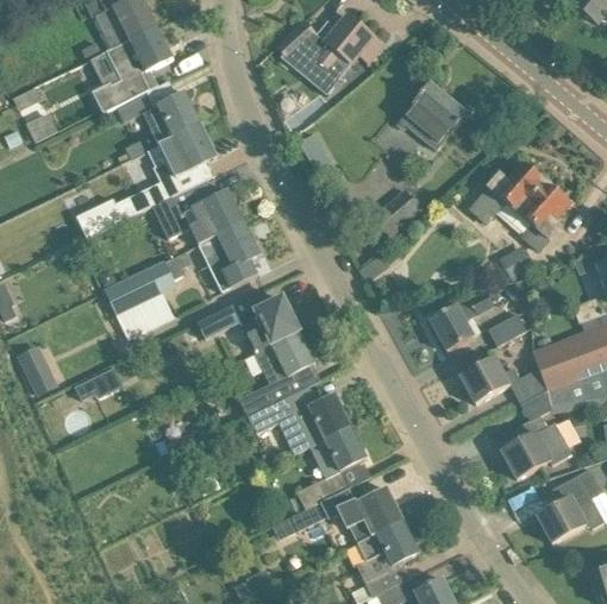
[(93,17),(110,49),(155,25),(141,0),(97,0),(104,11),(93,17)]
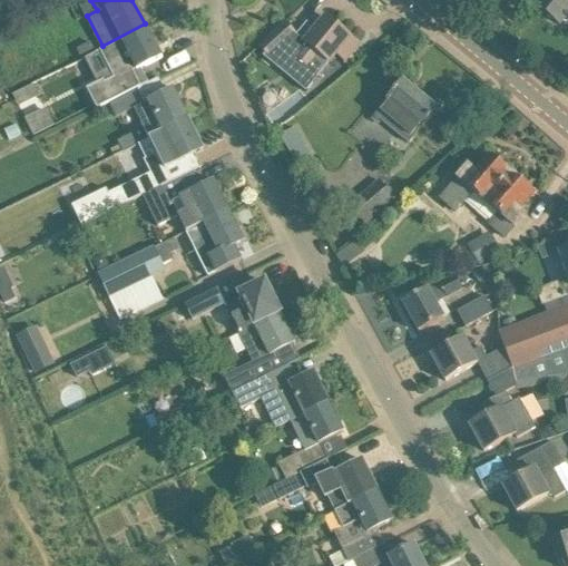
[(535,0),(534,1),(558,21),(567,9),(567,0),(535,0)]
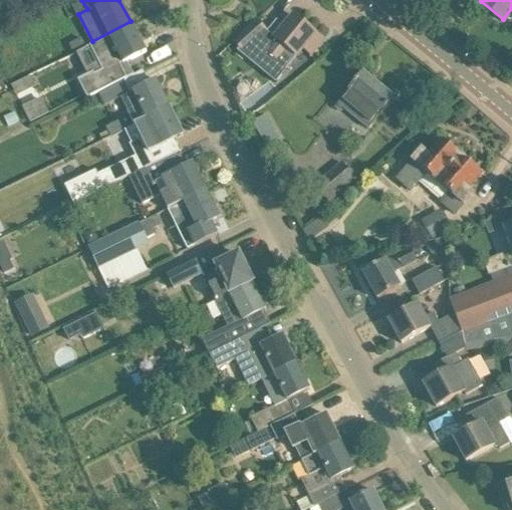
[(263,27),(247,45),(260,56),(255,63),(274,79),(302,44),(309,50),(321,36),(292,12),(283,23),(275,17),(266,29),(263,27)]
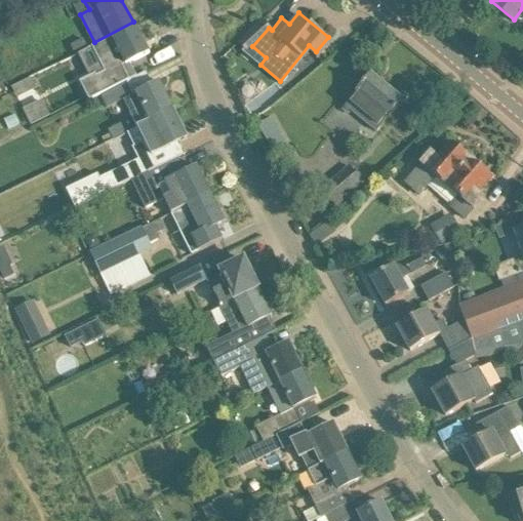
[(260,17),(237,39),(244,47),(247,50),(252,46),(269,28),(269,27),(260,17)]
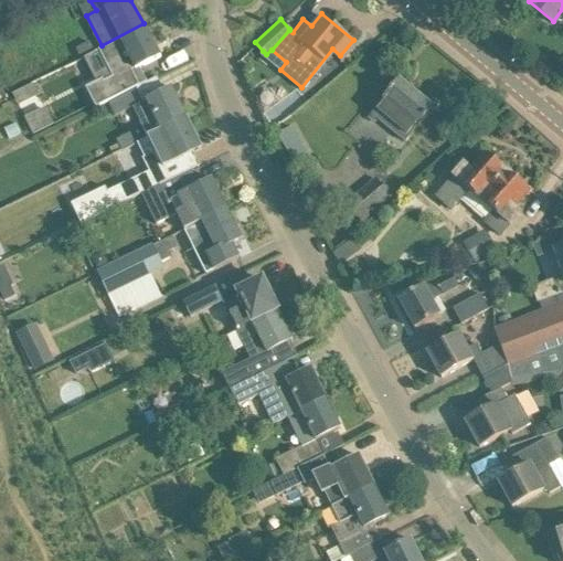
[(85,84),(95,104),(106,98),(139,82),(131,67),(158,54),(144,23),(102,45),(98,46),(113,74),(104,78),(102,75),(85,84)]
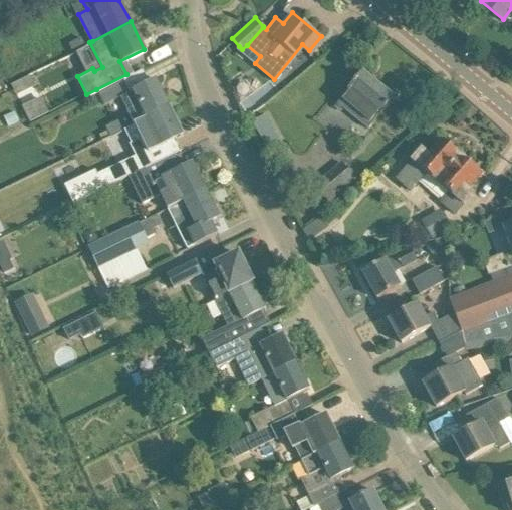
[(78,33),(66,40),(71,51),(81,46),(84,45),(78,33)]
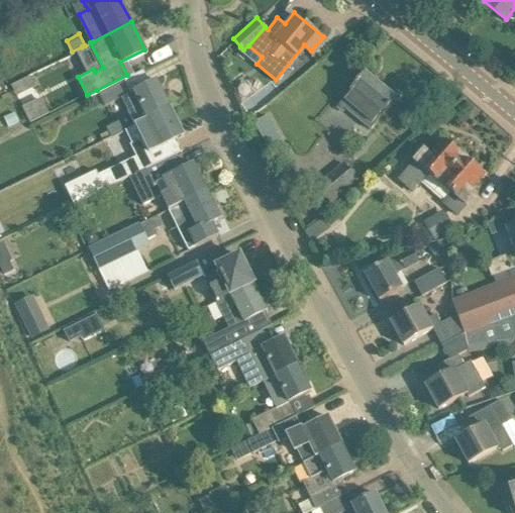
[(348,89),(338,101),(370,127),(395,96),(364,70),(348,89)]
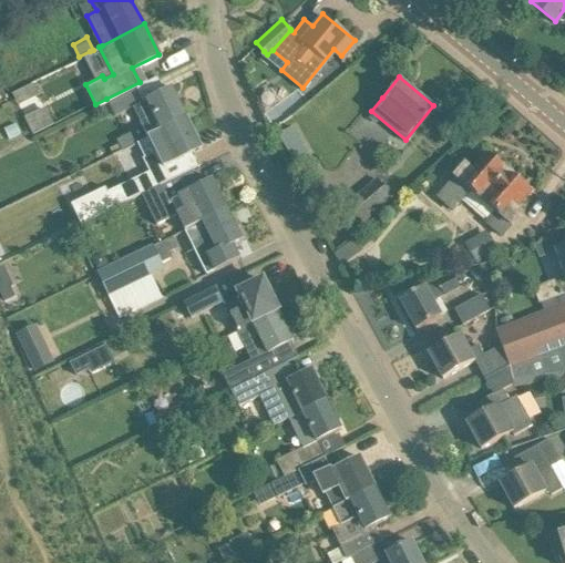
[(27,84),(17,90),(20,98),(30,92),(27,84)]
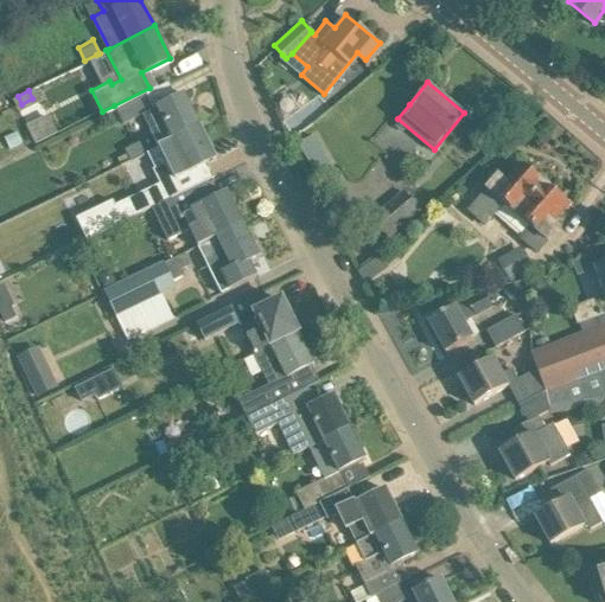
[(121,121),(141,111),(153,106),(145,90),(114,106),(121,121)]
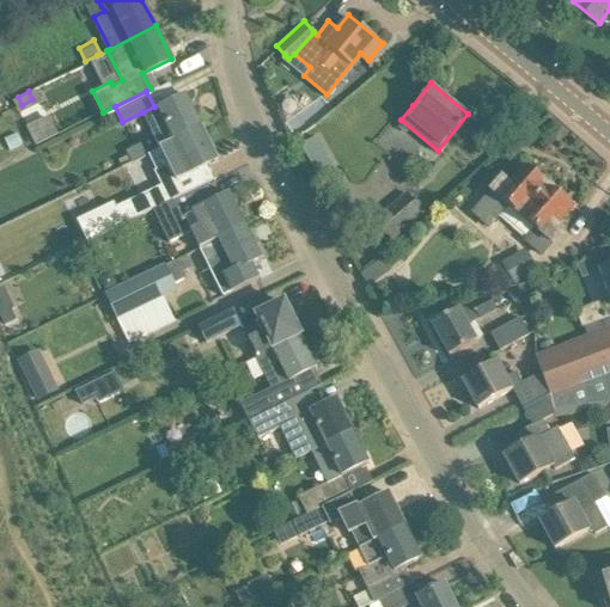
[(142,112),(159,145),(174,138),(200,124),(183,92),(154,106),(142,112)]
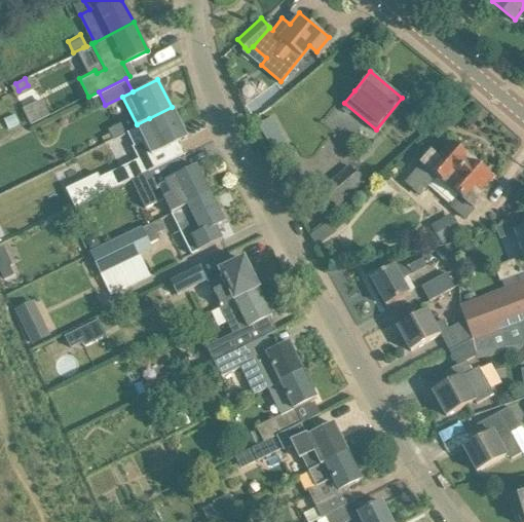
[(40,98),(22,107),(30,122),(47,113),(40,98)]
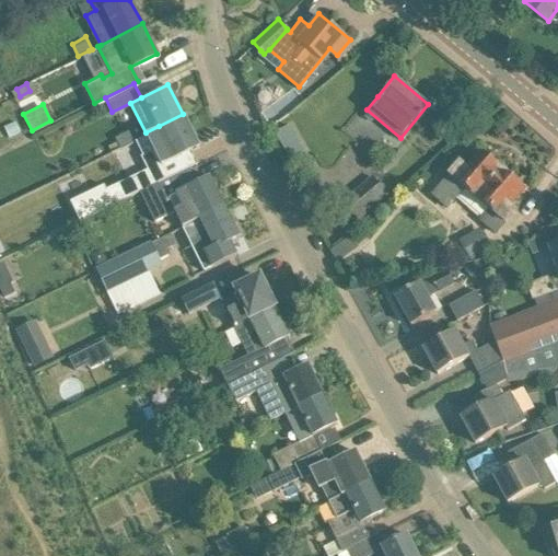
[(159,126),(146,132),(153,148),(140,154),(147,166),(151,164),(160,161),(161,162),(197,143),(183,114),(159,126)]
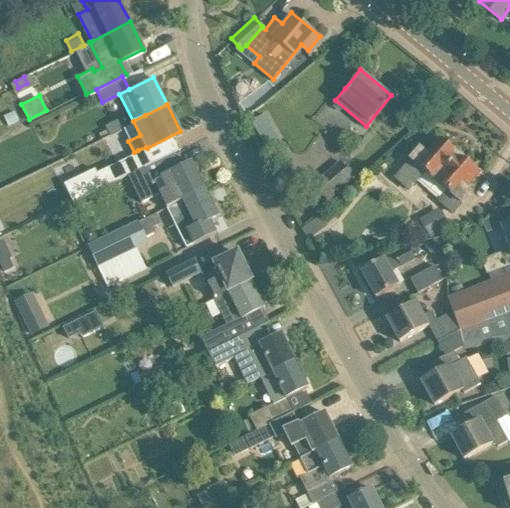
[(13,109),(2,114),(7,122),(17,117),(13,109)]
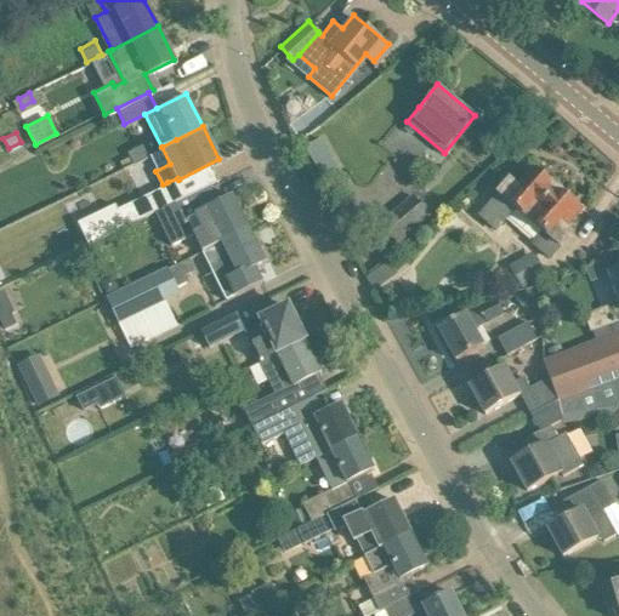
[(319,133),(302,142),(314,166),(331,159),(319,133)]
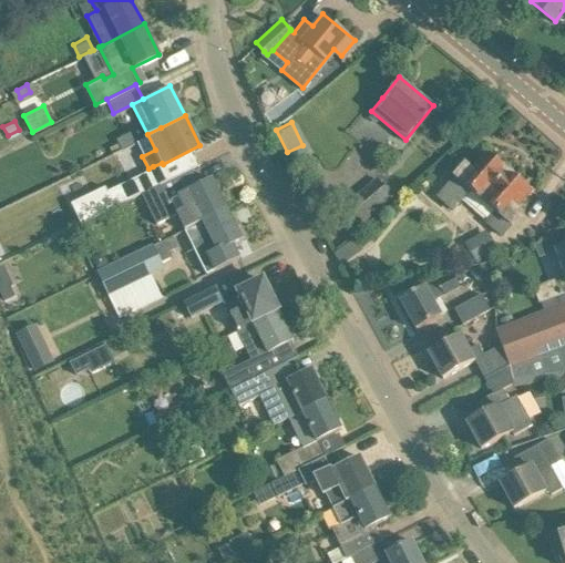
[(109,145),(112,152),(135,141),(130,130),(115,136),(117,141),(109,145)]
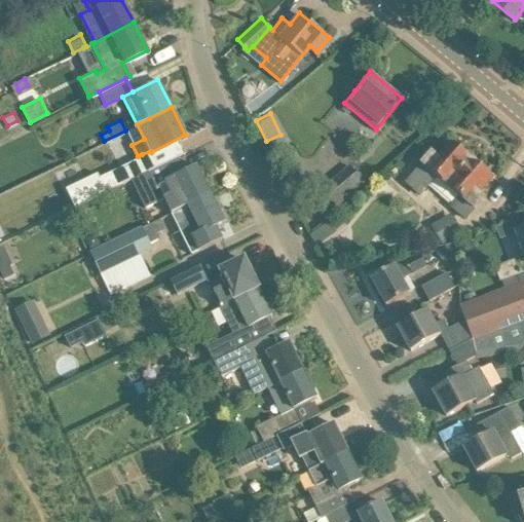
[(268,143),(276,153),(293,141),(285,131),(268,143)]
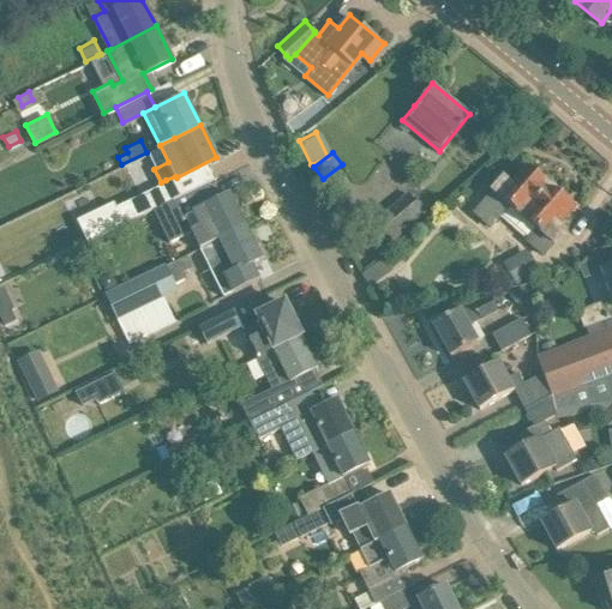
[(514,224),(528,237),(527,239),(543,252),(564,228),(557,222),(573,204),(525,162),(509,181),(503,176),(473,212),(489,225),(508,203),(522,215),(514,224)]
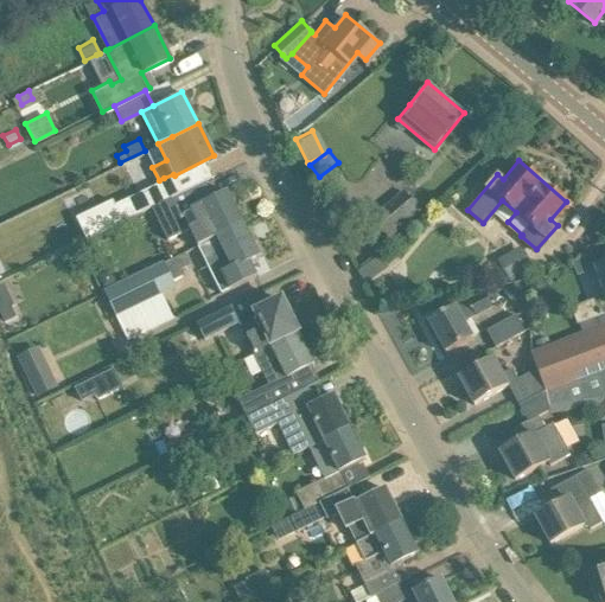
[(151,206),(170,197),(172,196),(164,178),(159,180),(115,202),(125,219),(151,206)]
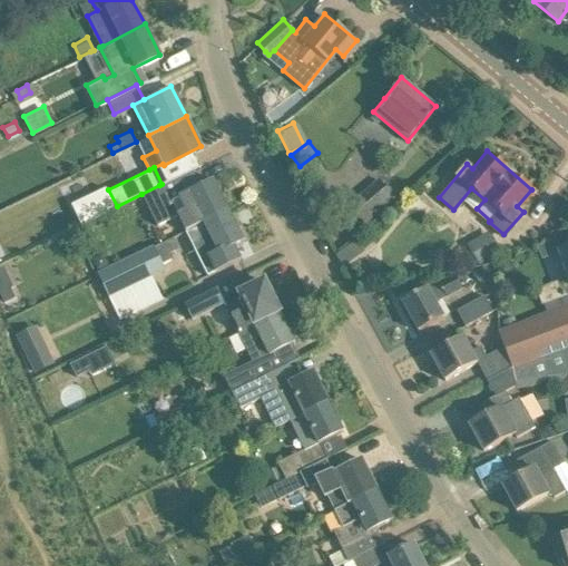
[(199,183),(193,168),(162,184),(159,185),(142,194),(155,223),(176,212),(184,230),(227,207),(212,177),(199,183)]
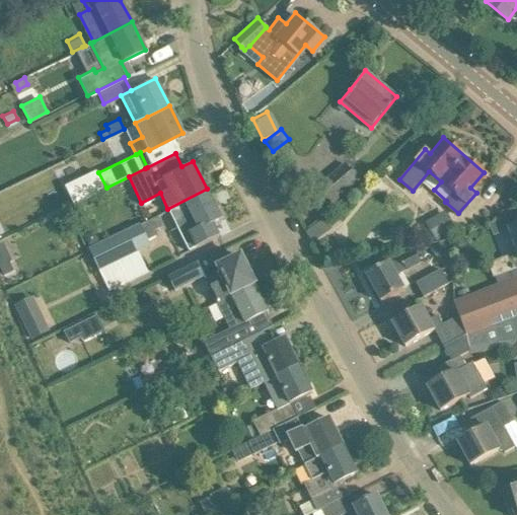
[(316,185),(328,200),(356,175),(344,161),(316,185)]
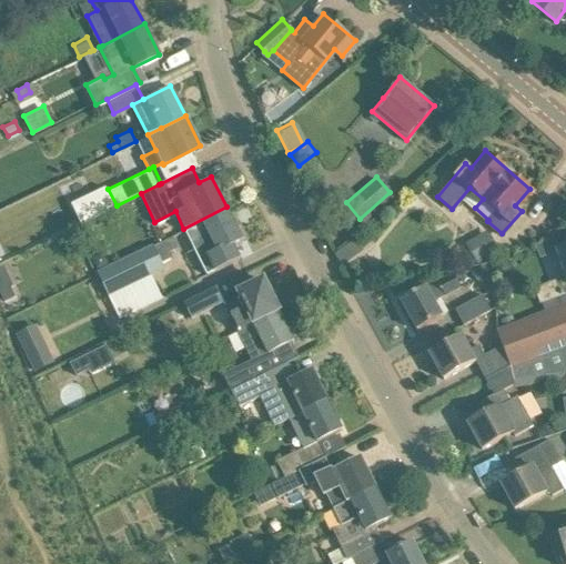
[(226,207),(183,229),(205,273),(239,257),(232,243),(242,238),(226,207)]
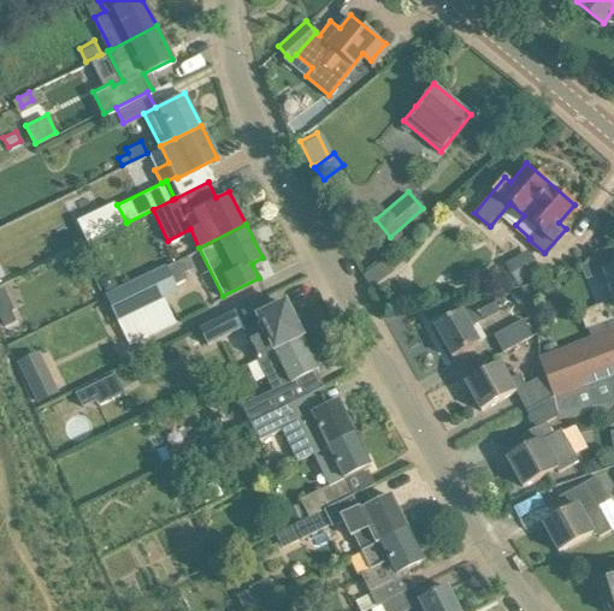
[(503,261),(517,283),(541,268),(527,247),(503,261)]
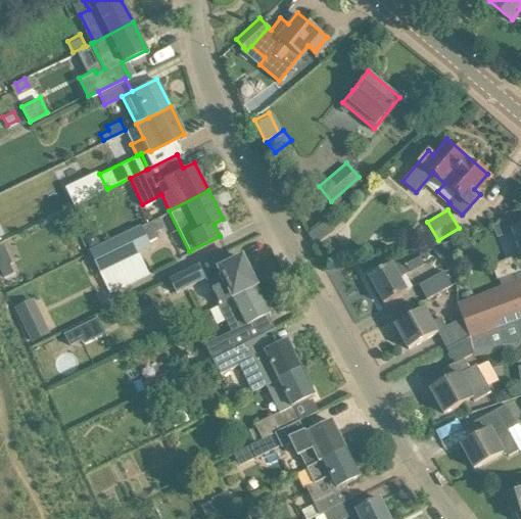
[(162,226),(157,216),(88,250),(109,291),(148,272),(138,252),(152,245),(149,240),(156,236),(153,230),(162,226)]
